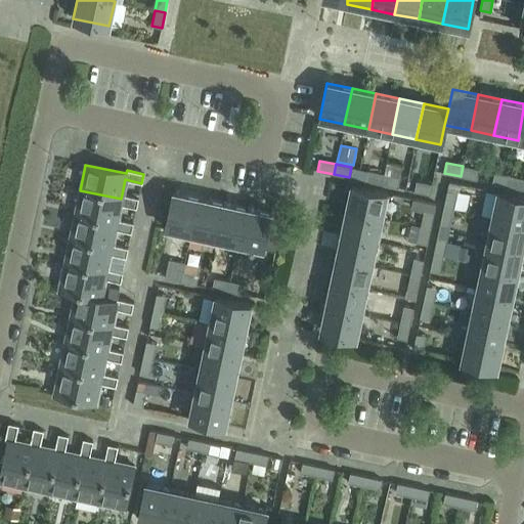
[(463,166),(461,176),(476,179),(478,169),(463,166)]
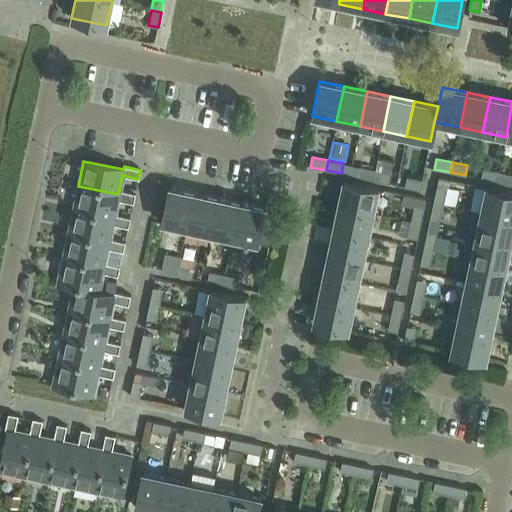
[(372,180),(374,170),(359,167),(357,176),(372,180)]
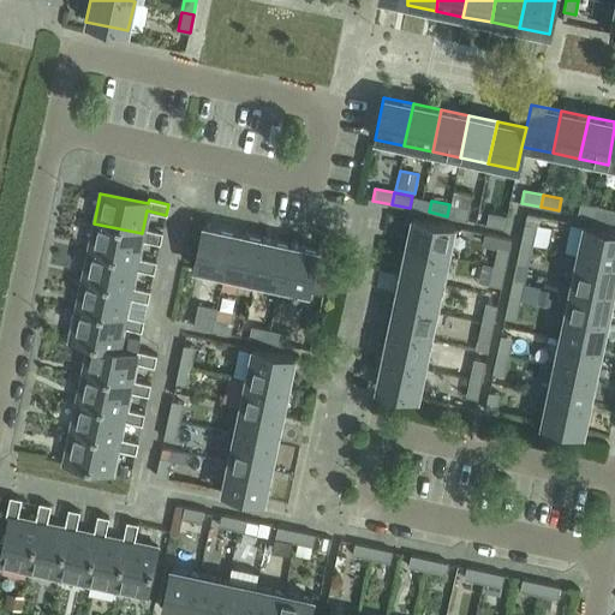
[(488,213),(485,225),(505,228),(507,216),(509,207),(496,203),(494,214),(488,213)]
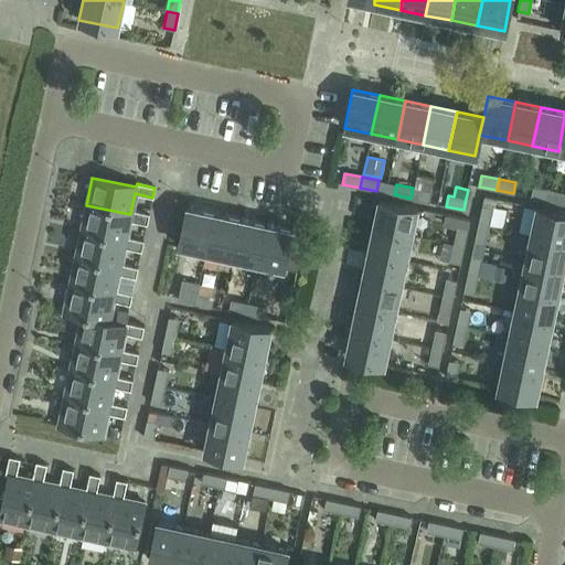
[(547,201),(550,190),(533,187),(531,196),(547,201)]
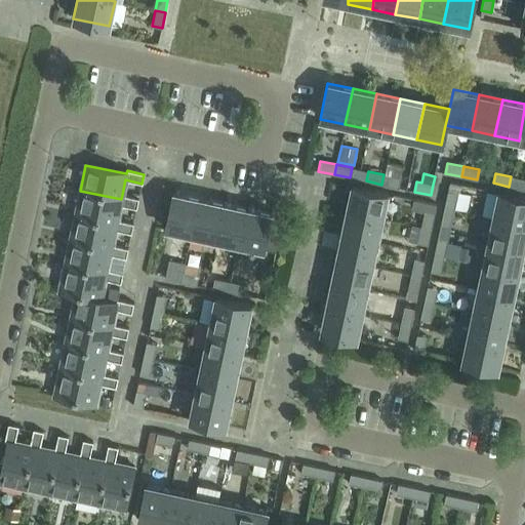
[(384,174),(381,185),(398,188),(400,178),(384,174)]
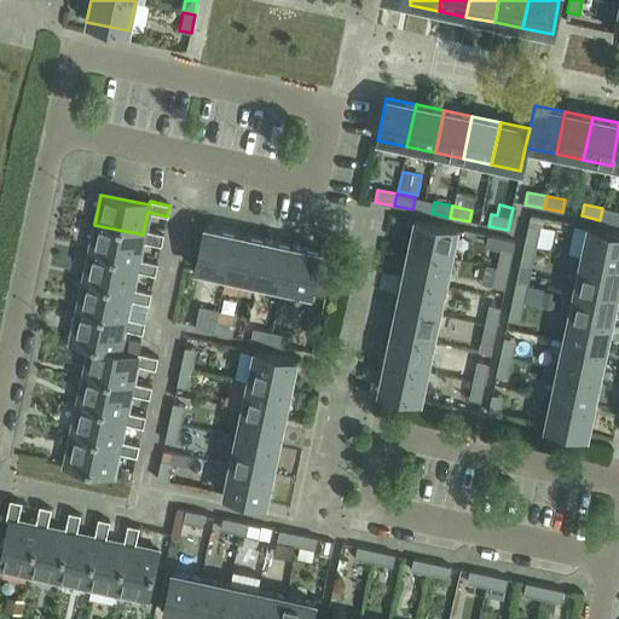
[(618,210),(602,208),(600,220),(618,224),(618,220),(618,210)]
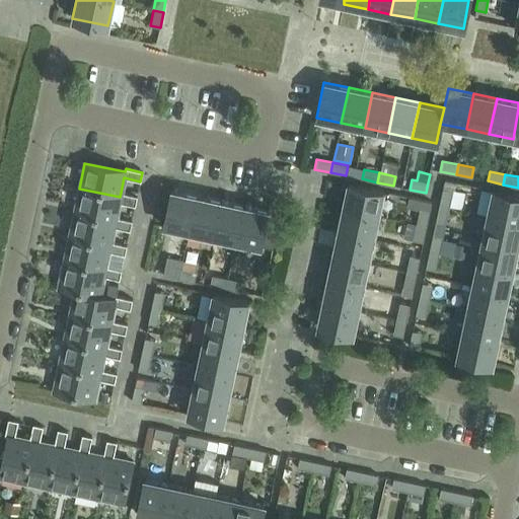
[(343,209),(377,216),(382,192),(348,183),(343,209)]
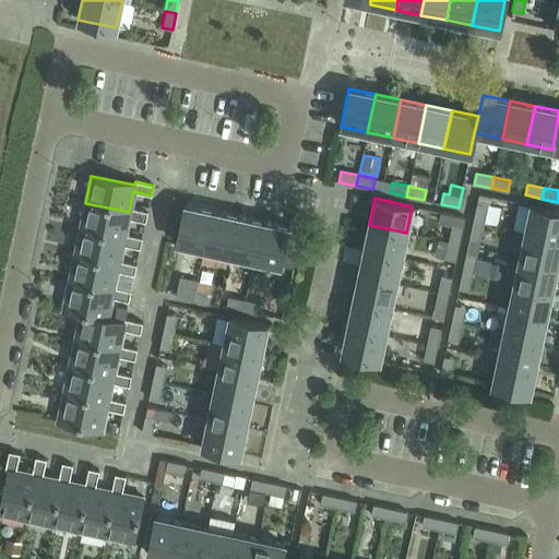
[(85,203),(80,229),(123,239),(125,234),(128,218),(145,222),(147,212),(130,207),(129,212),(85,203)]
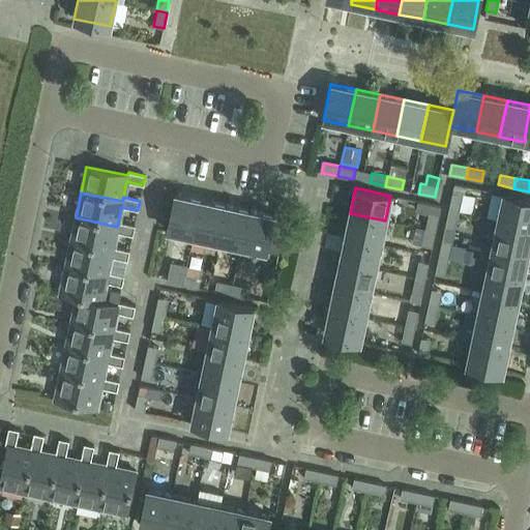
[(448,209),(459,211),(462,195),(452,193),(448,209)]
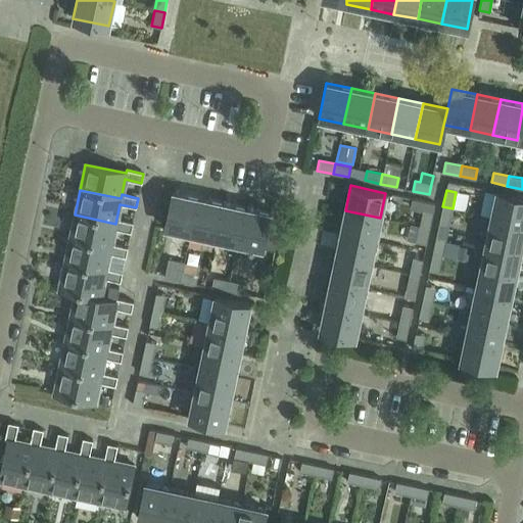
[(190,232),(197,197),(173,192),(165,227),(190,232)]
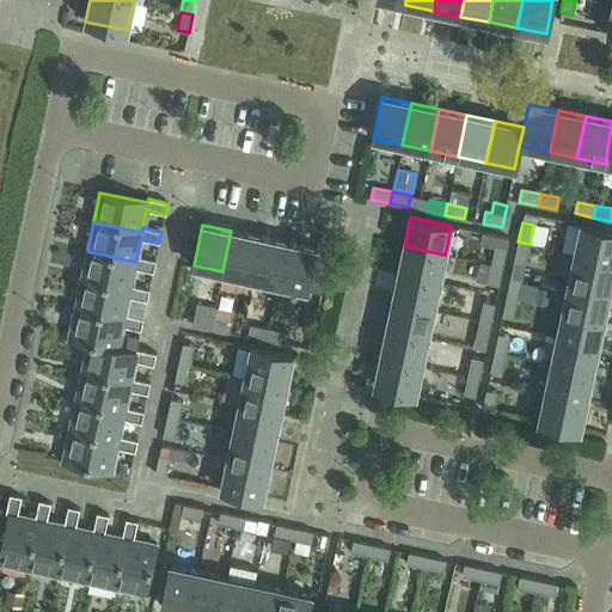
[(574,254),(611,261),(611,231),(581,225),(574,254)]
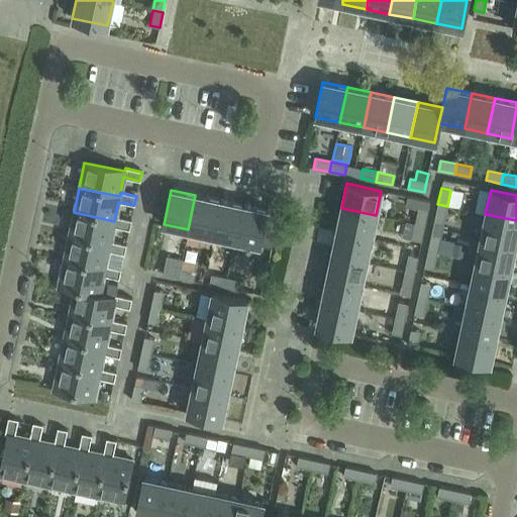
[(195,195),(188,229),(211,234),(218,200),(195,195)]
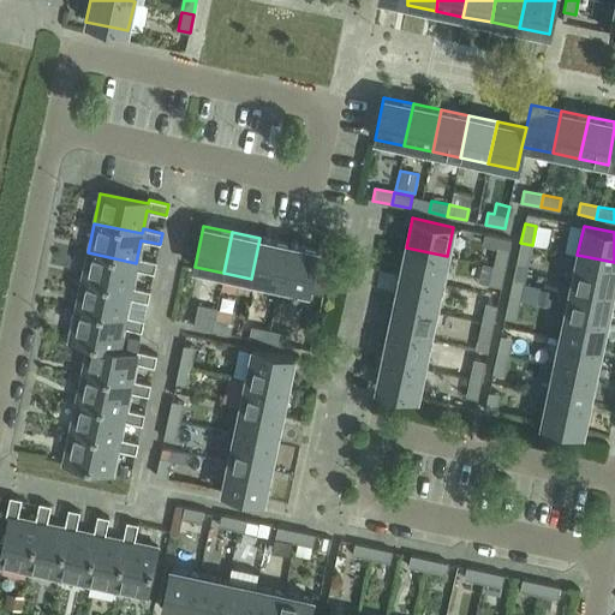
[(494,266),(505,268),(512,239),(494,236),(491,246),(497,248),(494,266)]
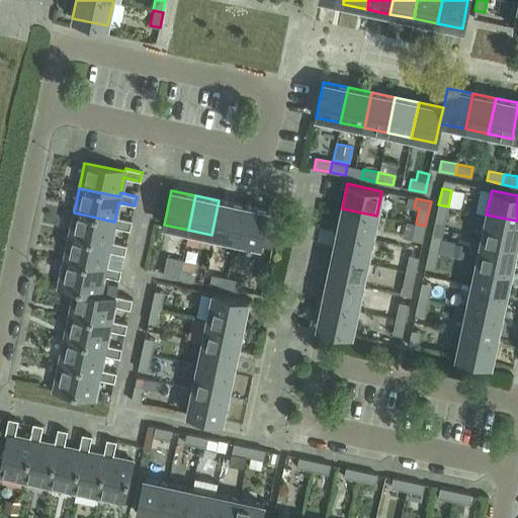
[(219,200),(211,235),(236,240),(243,205),(219,200)]
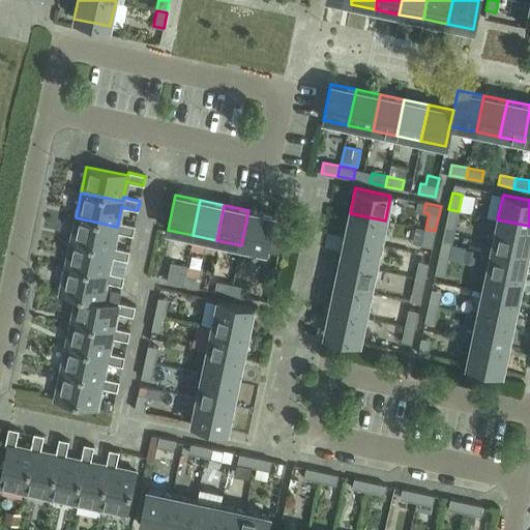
[(459,211),(448,209),(445,225),(455,227),(459,211)]
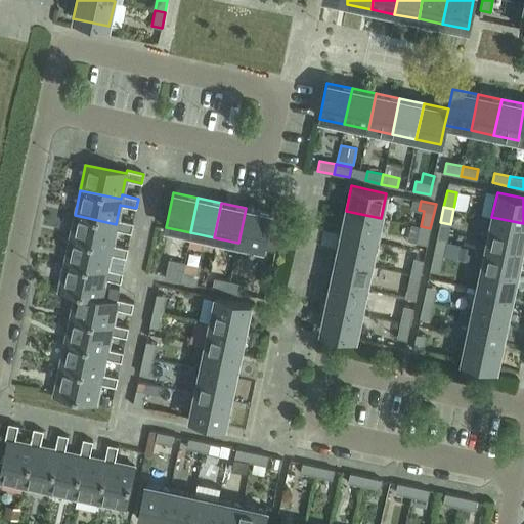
[(246,208),(238,243),(235,256),(244,258),(247,245),(274,251),(280,221),(269,219),(270,213),(246,208)]
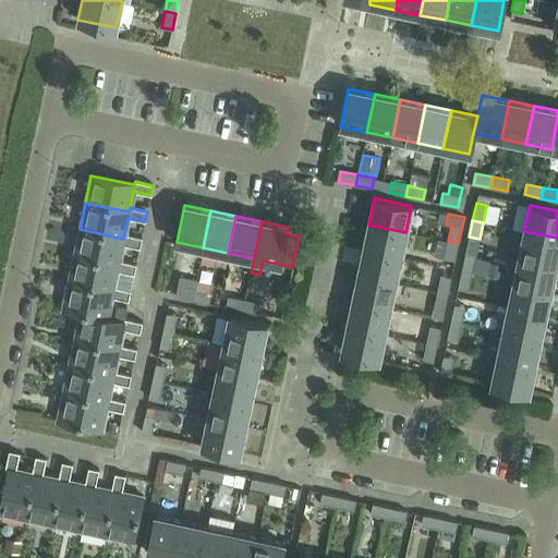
[(405,232),(368,225),(363,250),(400,257),(405,232)]
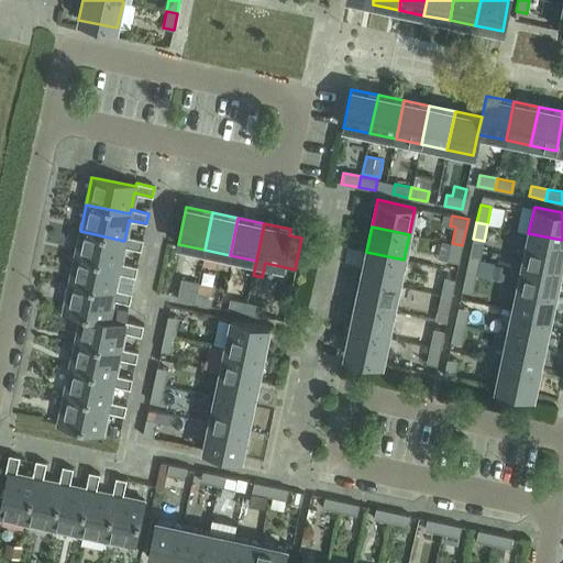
[(80,231),(75,257),(119,267),(120,263),(123,246),(141,250),(143,240),(125,235),(124,241),(80,231)]
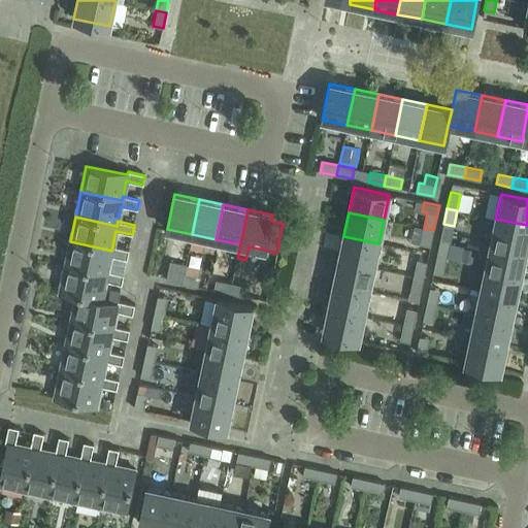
[(491,242),(526,251),(527,240),(527,225),(495,219),(491,242)]
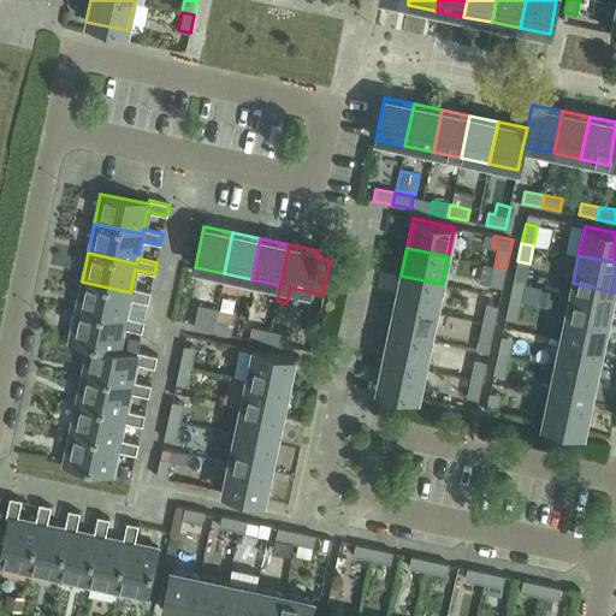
[(517,261),(513,280),(525,283),(529,264),(517,261)]
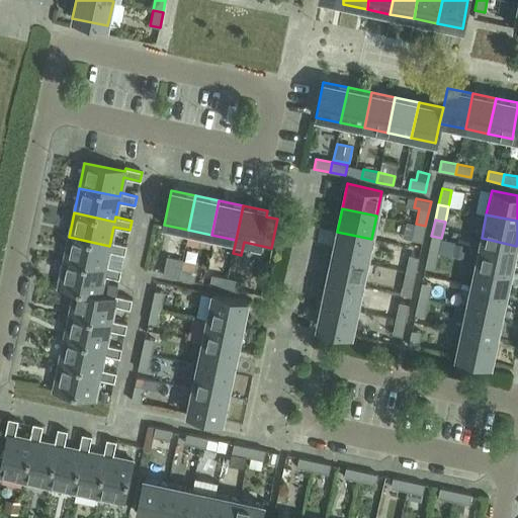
[(425,226),(416,224),(407,222),(403,238),(422,242),(425,226)]
